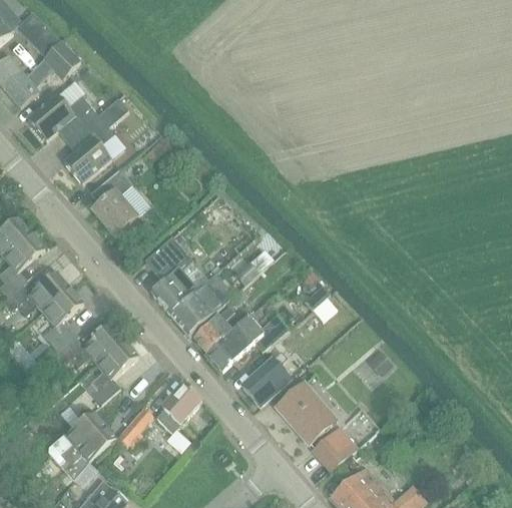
[(59,41),(54,36),(32,13),(22,22),(3,0),(0,0),(0,43),(11,34),(17,29),(43,57),(42,58),(63,78),(81,60),(60,40),(59,41)]
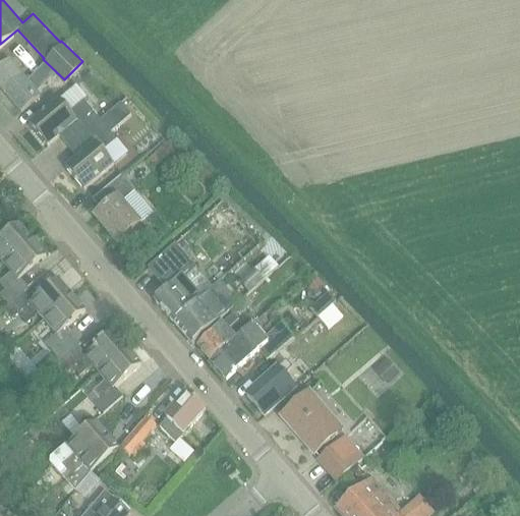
[(0,83),(20,108),(36,95),(38,94),(7,58),(0,63),(0,83)]
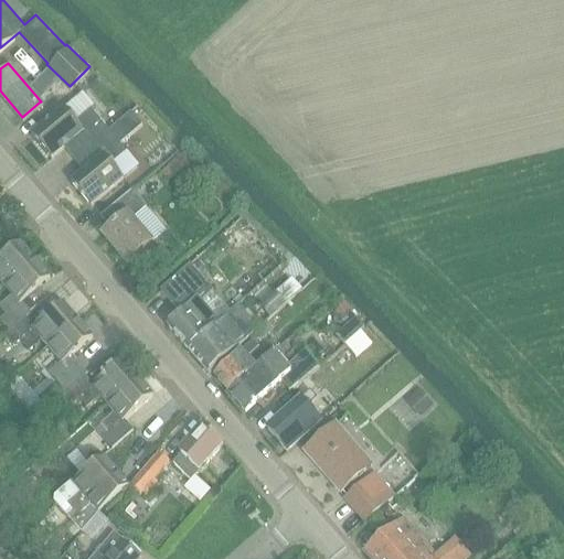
[(74,136),(83,147),(107,127),(89,106),(75,118),(63,104),(31,131),(51,154),(74,136)]
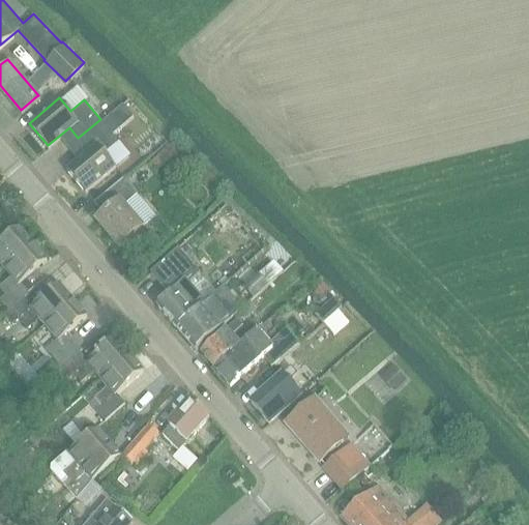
[(78,138),(87,149),(65,168),(85,190),(115,165),(104,151),(118,139),(112,132),(133,115),(121,101),(100,119),(78,138)]
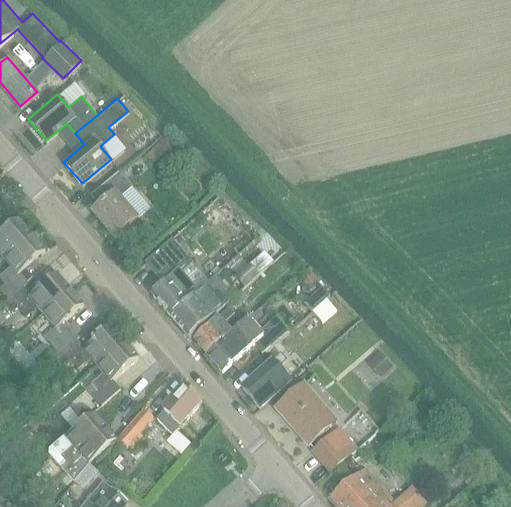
[(114,237),(130,223),(137,217),(149,206),(131,185),(132,184),(119,169),(90,193),(98,204),(92,209),(114,237)]
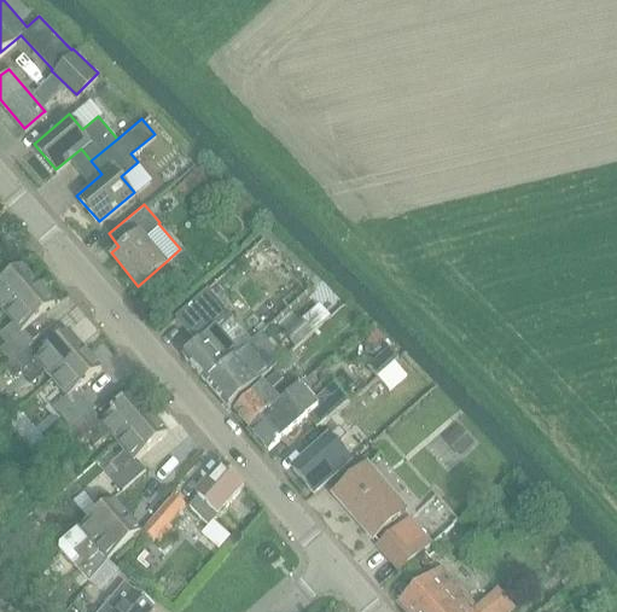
[(273,245),(254,246),(254,267),(271,266),(274,266),(273,245)]
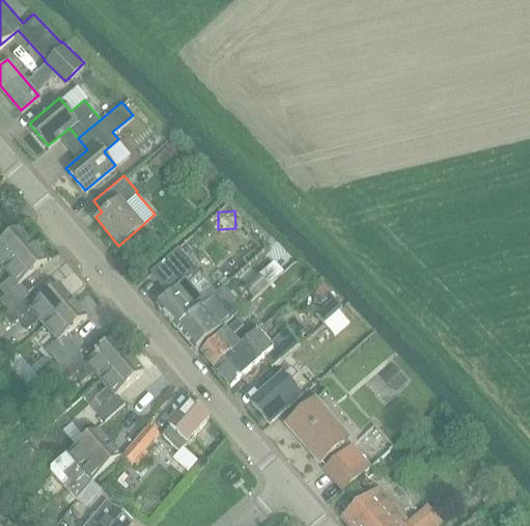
[(0,264),(2,267),(31,242),(18,225),(0,240),(0,264)]
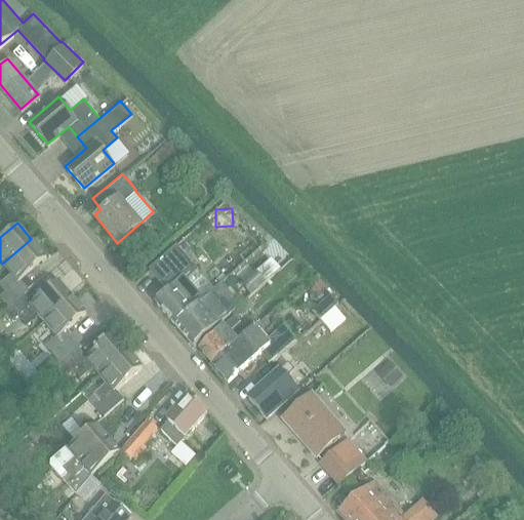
[(0,297),(7,306),(19,294),(25,290),(25,289),(42,274),(35,265),(45,255),(31,239),(2,264),(10,274),(0,281),(0,285),(4,290),(0,293),(0,297)]
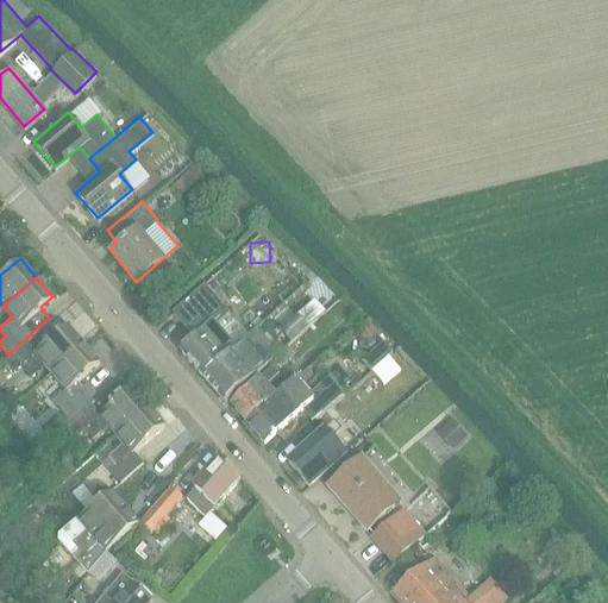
[(177,345),(201,372),(234,345),(234,344),(236,343),(215,320),(229,309),(204,280),(171,308),(193,333),(177,345)]
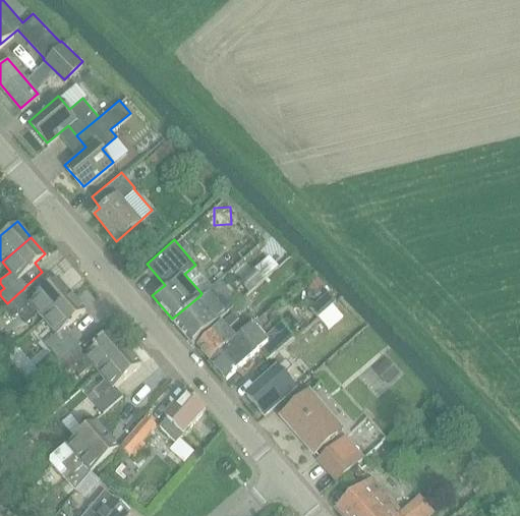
[(248,289),(266,274),(278,263),(268,251),(252,265),(244,254),(230,268),(248,289)]
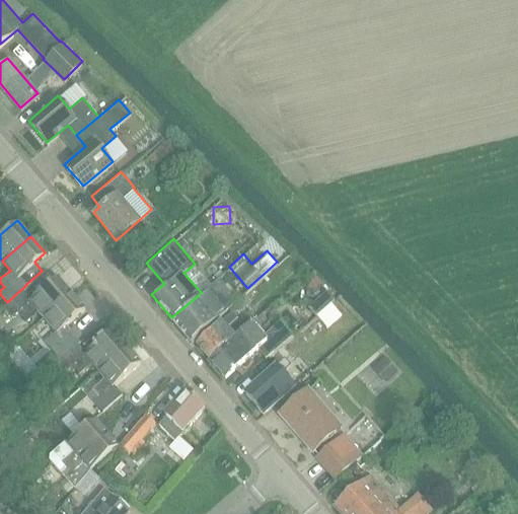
[(41,316),(70,291),(57,275),(27,300),(19,291),(7,302),(2,307),(10,317),(15,312),(22,319),(34,309),(41,316)]
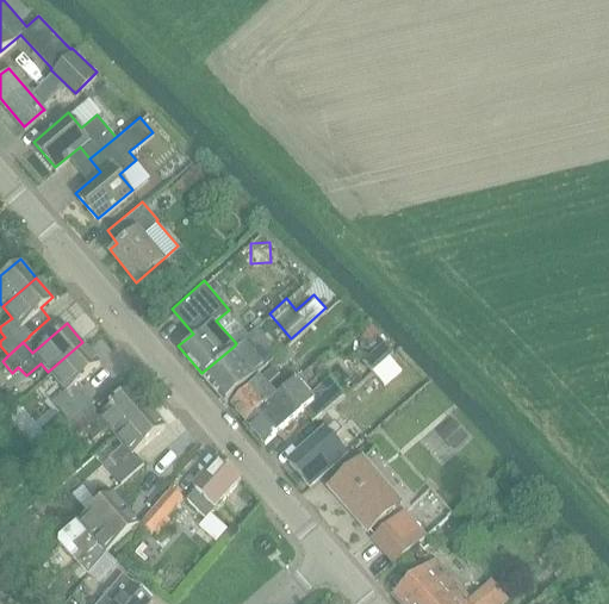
[(223,399),(241,384),(268,361),(289,344),(287,342),(273,354),(269,348),(269,341),(256,324),(242,337),(243,338),(236,344),(236,343),(235,344),(235,346),(202,373),(223,399)]
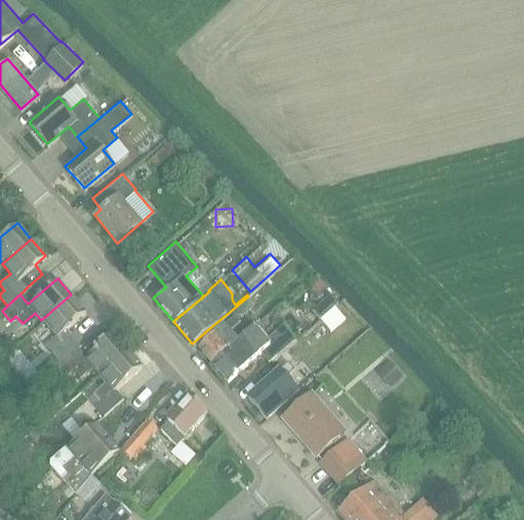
[(88,318),(101,328),(128,300),(117,288),(88,318)]
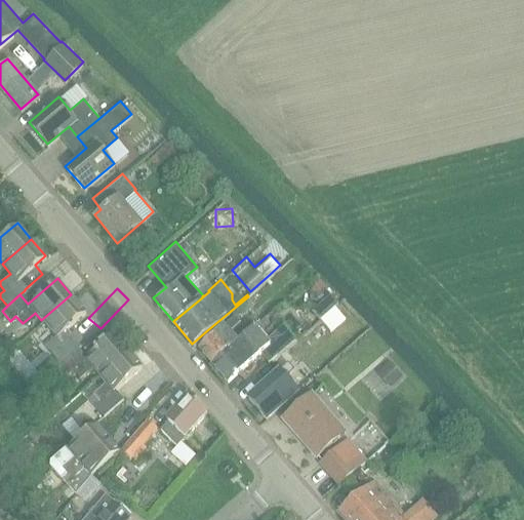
[(333,293),(324,302),(332,311),(337,307),(341,303),(333,293)]
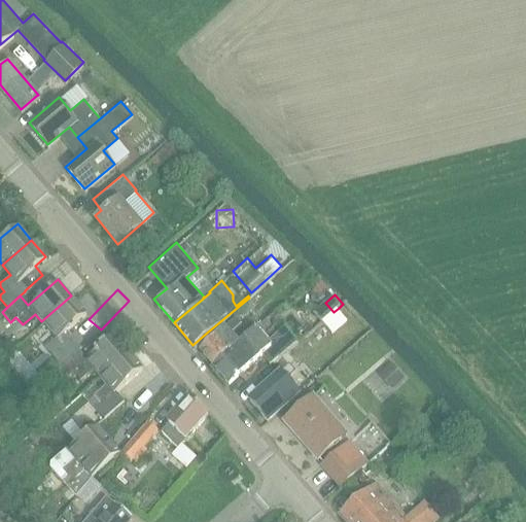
[(71,296),(41,321),(55,338),(49,342),(45,345),(50,351),(60,361),(79,344),(66,328),(85,311),(71,296)]
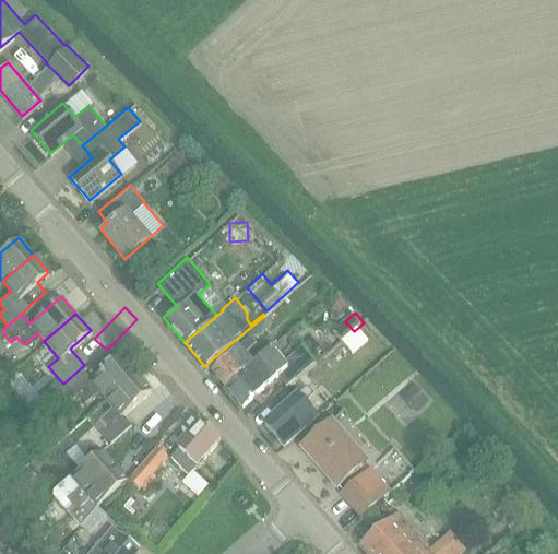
[(224,384),(252,357),(245,349),(256,339),(253,337),(270,321),(264,316),(246,331),(248,332),(210,367),(224,384)]
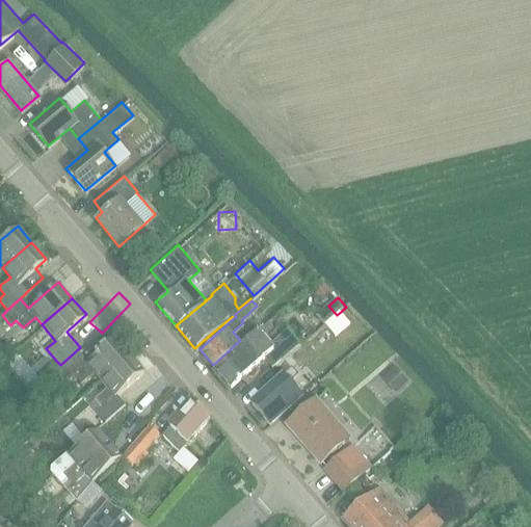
[(337,315),(327,323),(338,336),(352,323),(342,311),(337,315)]
